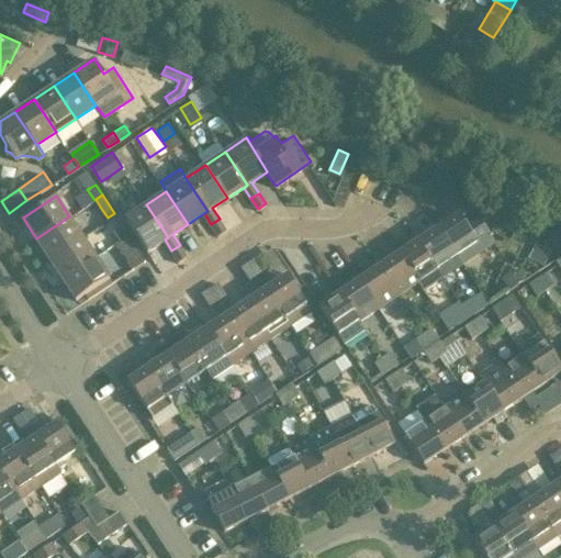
[(94,200),(89,204),(93,211),(100,207),(96,199),(94,200)]
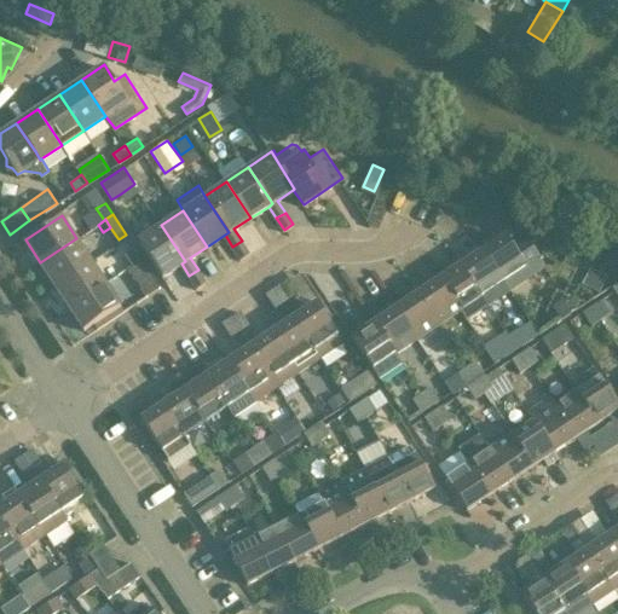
[(185,261),(161,225),(138,239),(162,276),(182,264),(185,261)]
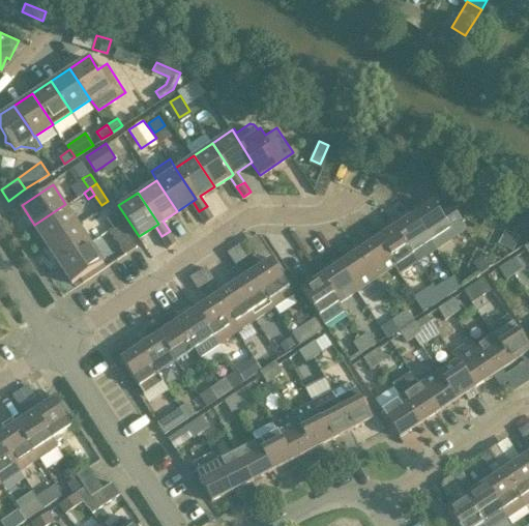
[(468,227),(452,203),(440,210),(433,200),(414,212),(432,240),(437,247),(468,227)]
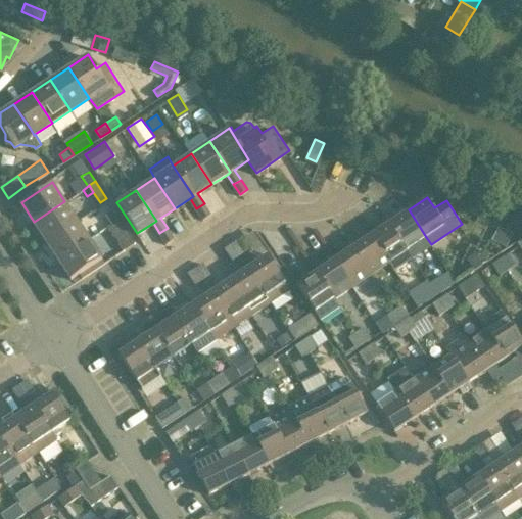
[(46,240),(77,220),(64,201),(34,222),(46,240)]
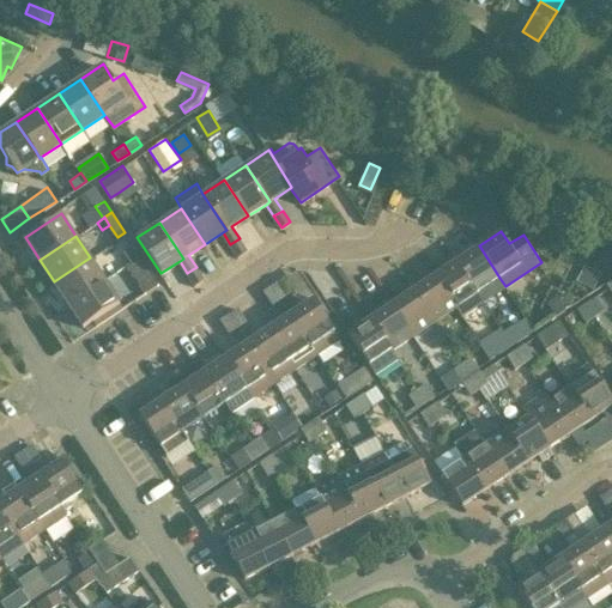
[(240,238),(230,244),(238,256),(247,250),(240,238)]
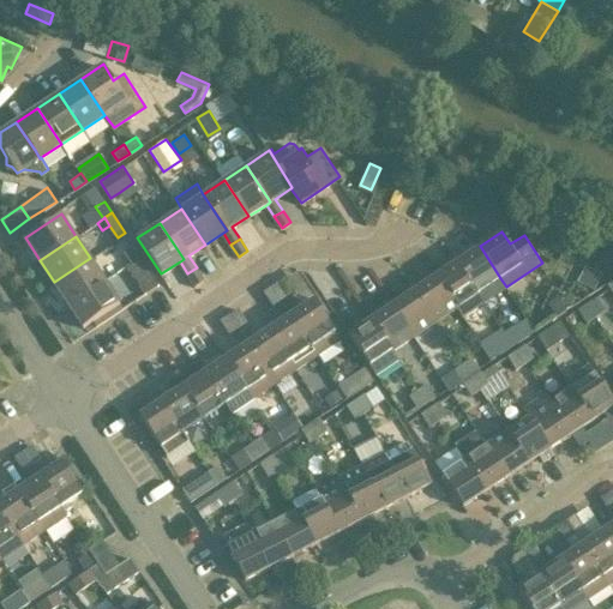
[(132,261),(140,255),(133,243),(124,249),(132,261)]
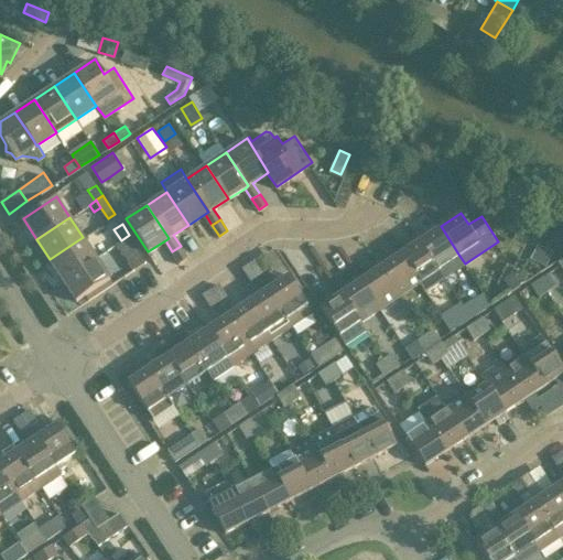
[(441,268),(459,256),(441,226),(421,239),(440,269),(441,268)]
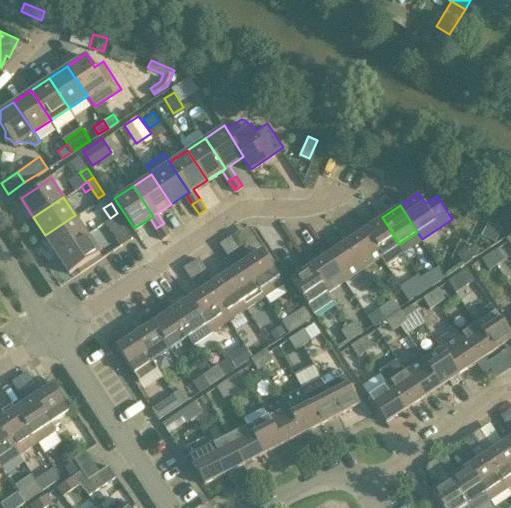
[(117,213),(110,218),(106,221),(120,242),(131,234),(117,213)]
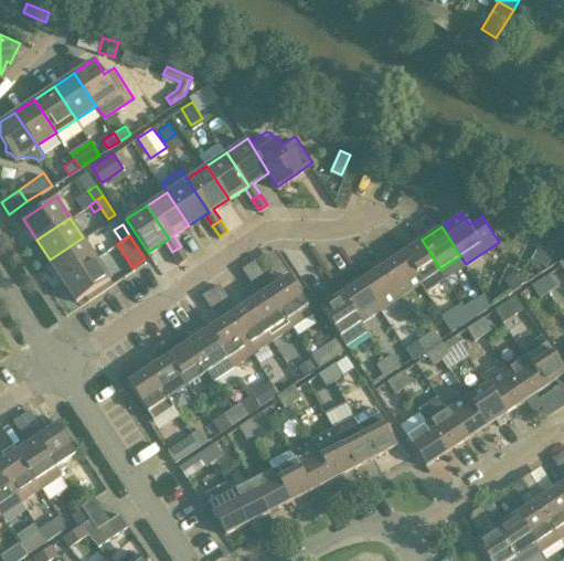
[(63,279),(96,257),(83,237),(50,260),(63,279)]
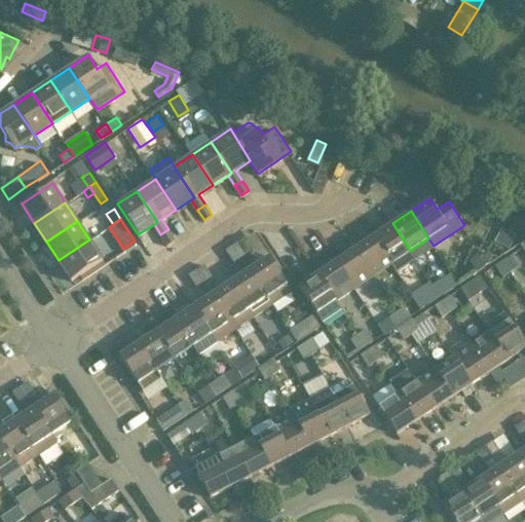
[(397,270),(416,257),(411,250),(410,251),(392,223),(374,235),(391,263),(397,270)]
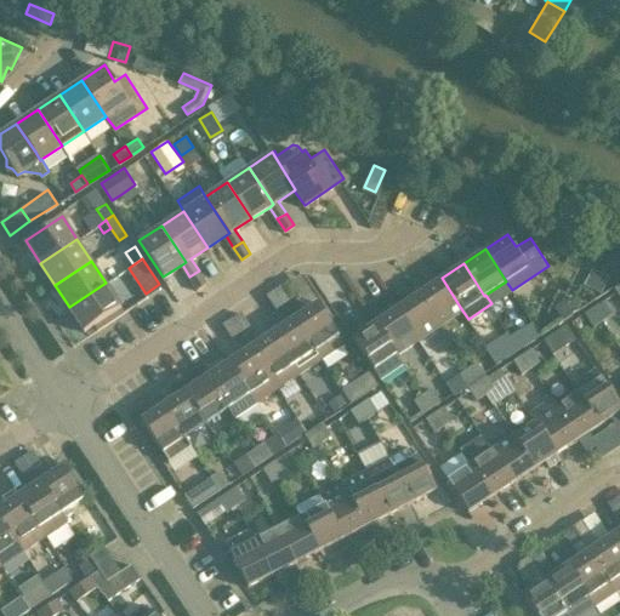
[(590,272),(585,283),(601,290),(608,274),(592,267),(590,272)]
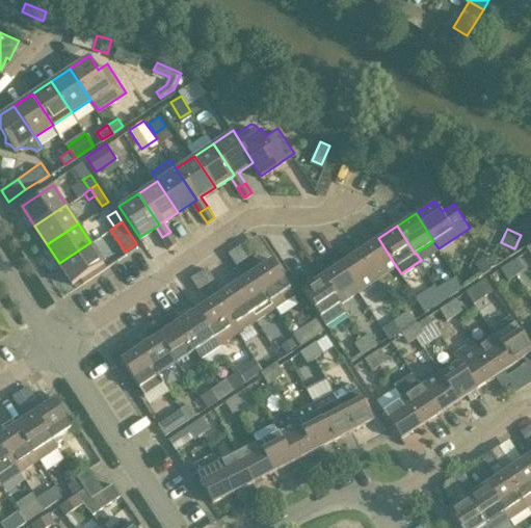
[(170,232),(162,237),(169,247),(177,242),(170,232)]
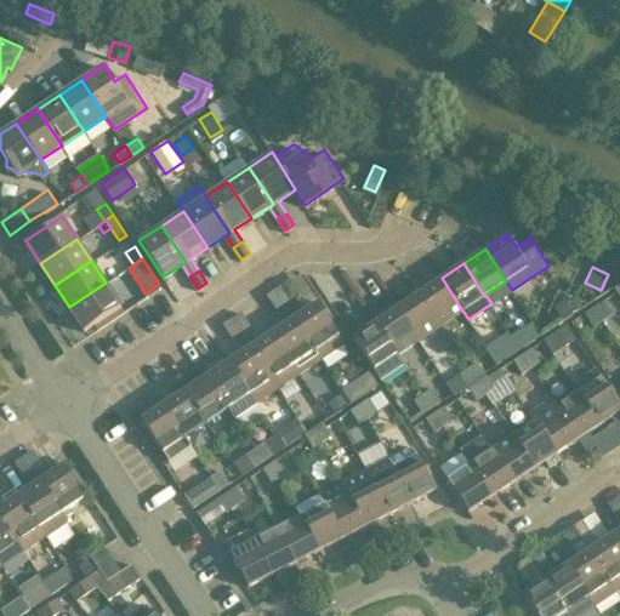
[(462,311),(442,278),(420,292),(441,325),(462,311)]
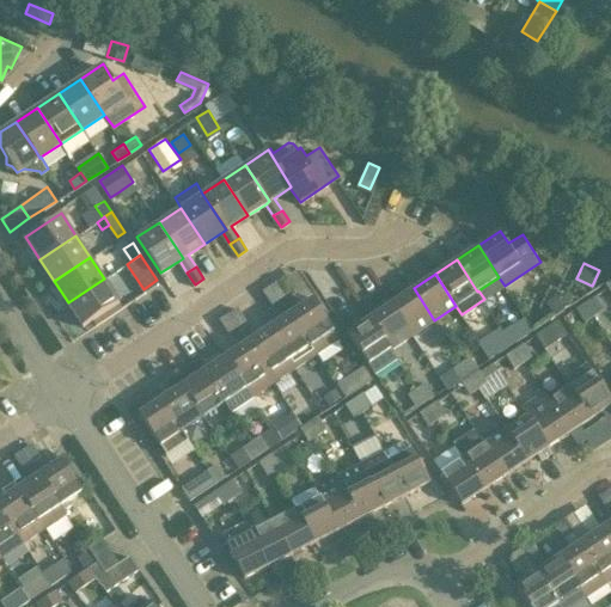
[(272,283),(280,296),(289,290),(281,277),(272,283)]
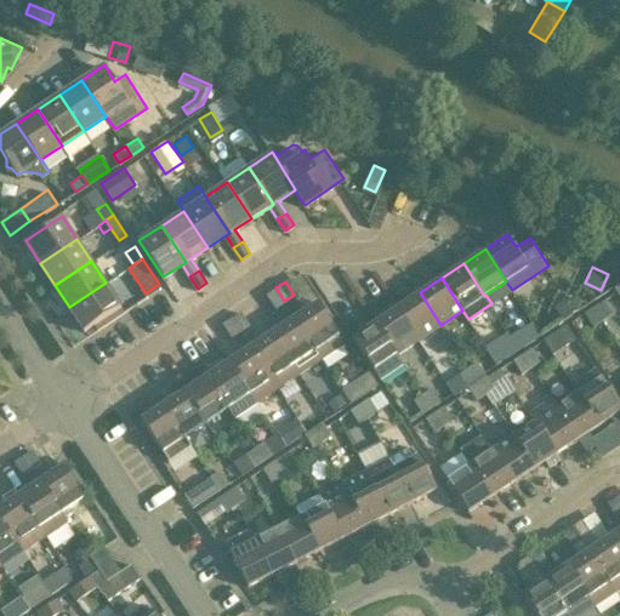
[(106,283),(69,307),(85,330),(121,306),(106,283)]
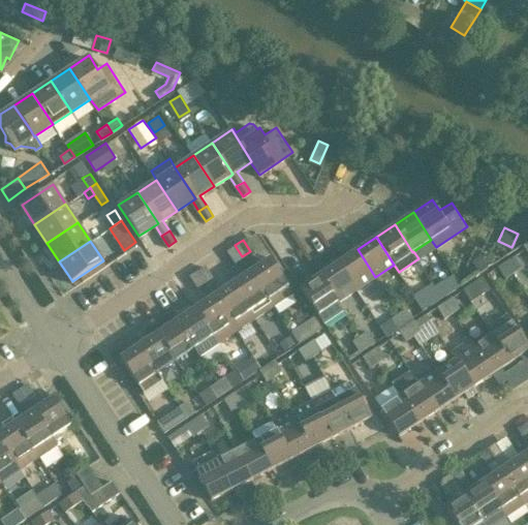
[(242,256),(235,245),(227,250),(235,261),(242,256)]
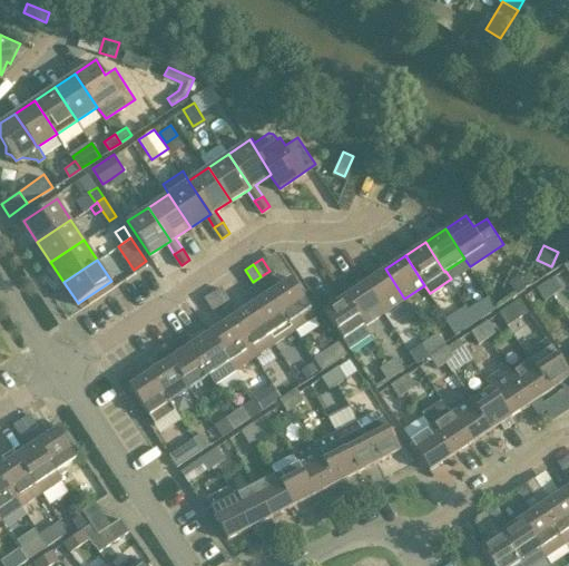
[(365,282),(384,311),(404,299),(385,269),(365,282)]
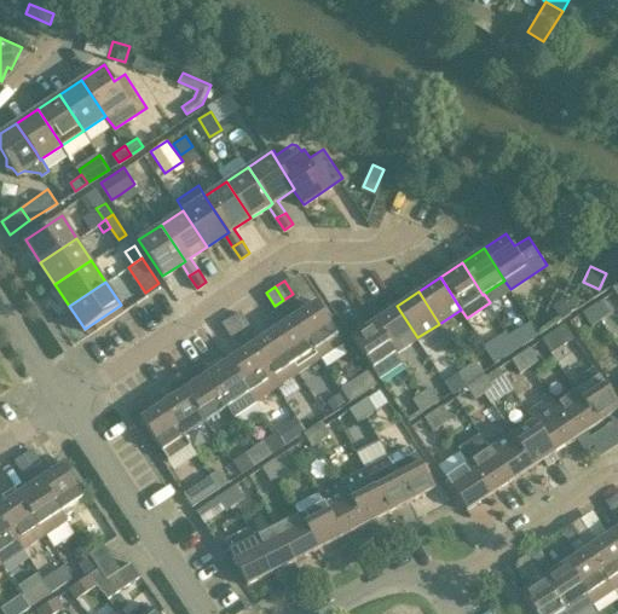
[(561,318),(571,312),(562,299),(553,305),(561,318)]
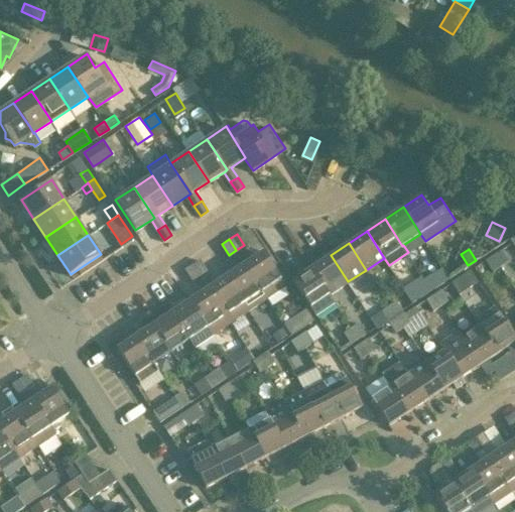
[(493,254),(501,265),(508,260),(501,249),(493,254)]
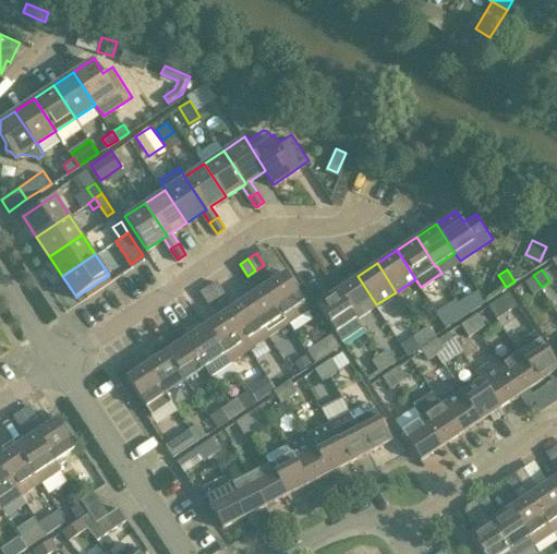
[(265,285),(289,321),(290,320),(285,312),(289,310),(304,300),(286,271),(265,285)]
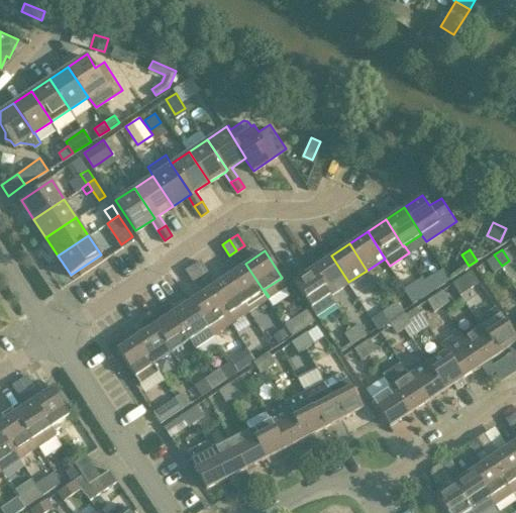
[(502,266),(494,254),(487,260),(494,271),(502,266)]
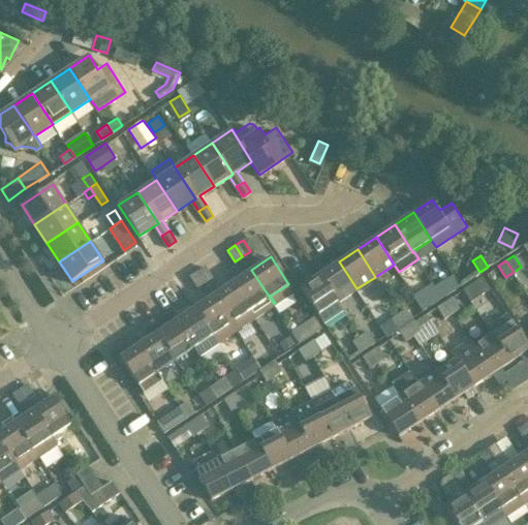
[(356,288),(339,261),(320,274),(338,301),(356,288)]
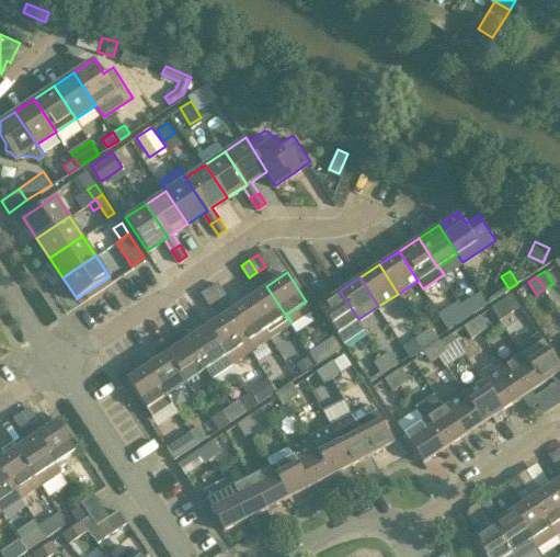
[(209,286),(217,298),(226,293),(218,281),(209,286)]
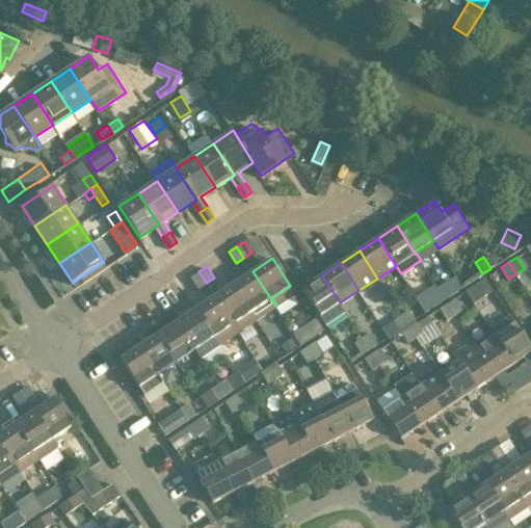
[(206,283),(198,271),(191,276),(198,288),(206,283)]
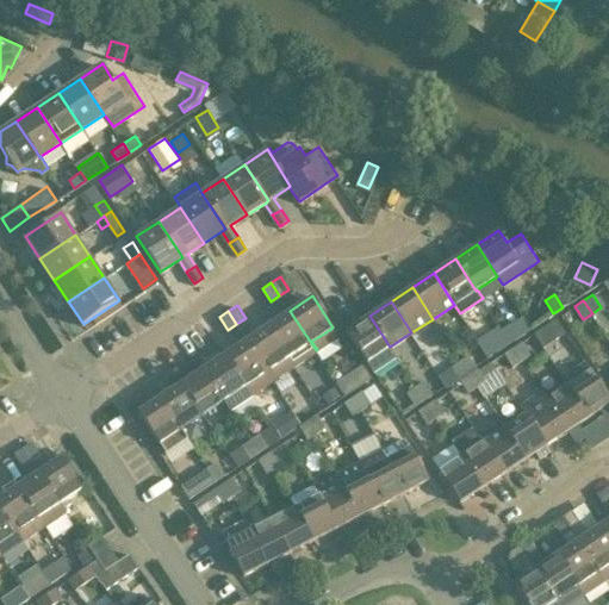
[(268,325),(294,365),(316,350),(290,311),(268,325)]
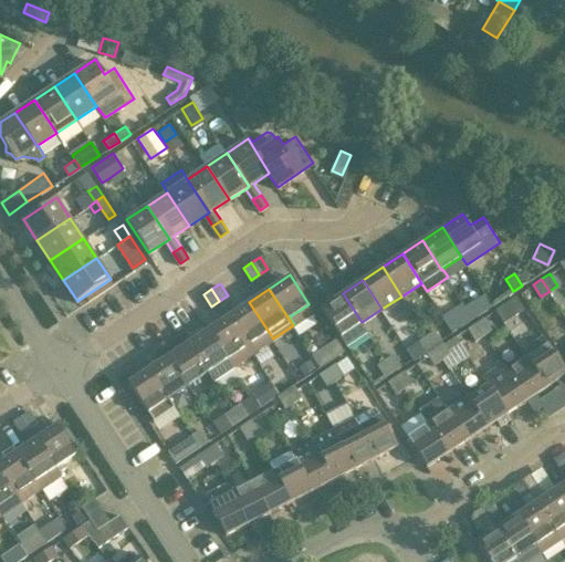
[(485,292),(473,300),(466,305),(473,318),(493,304),(485,292)]
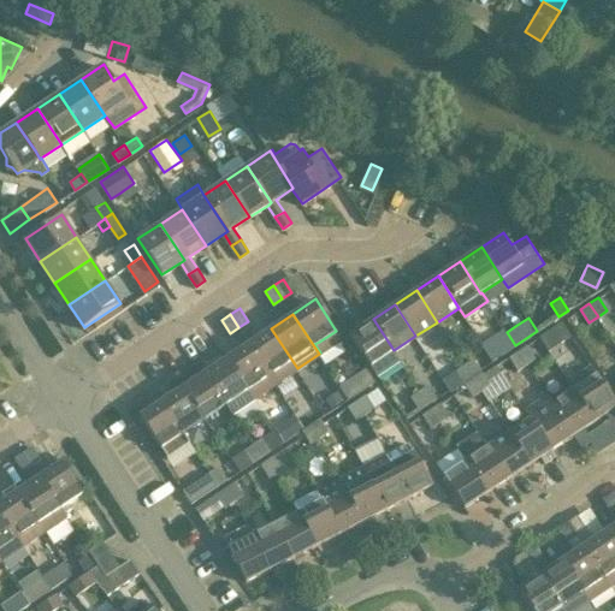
[(400,359),(394,350),(373,319),(350,333),(372,366),(378,374),(400,359)]
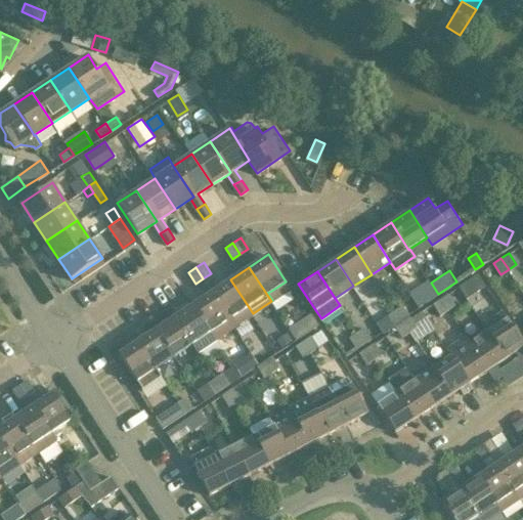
[(477,290),(485,285),(478,273),(470,278),(477,290)]
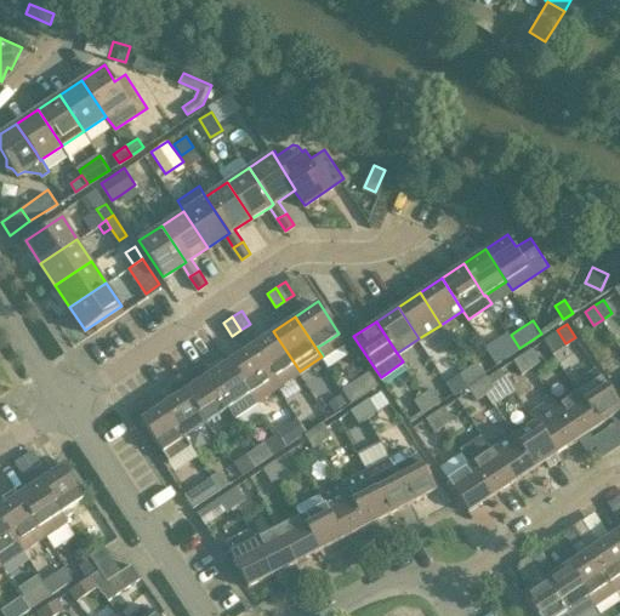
[(251,346),(278,386),(300,371),(273,331),(251,346)]
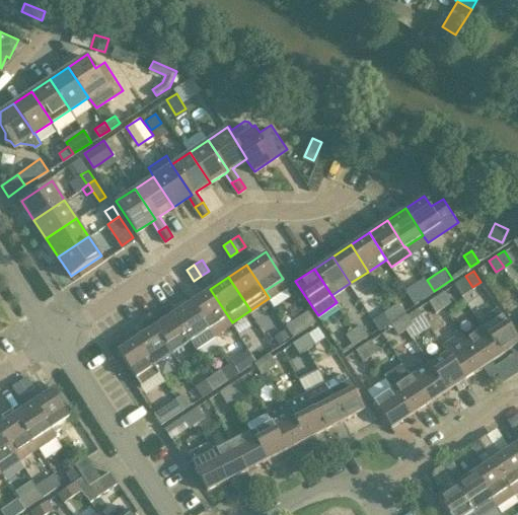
[(407,288),(416,302),(426,296),(434,291),(427,280),(419,285),(417,282),(407,288)]
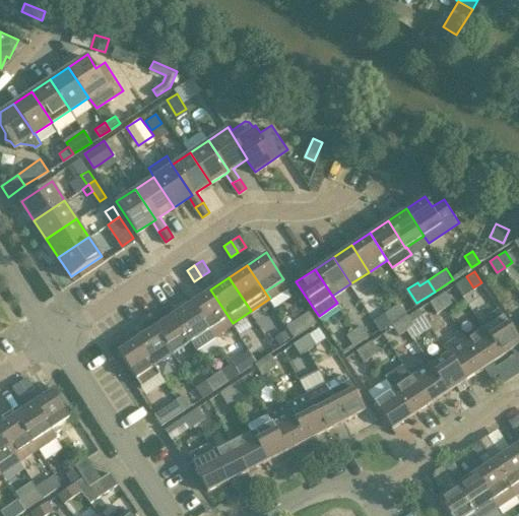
[(233,323),(210,289),(192,302),(214,335),(233,323)]
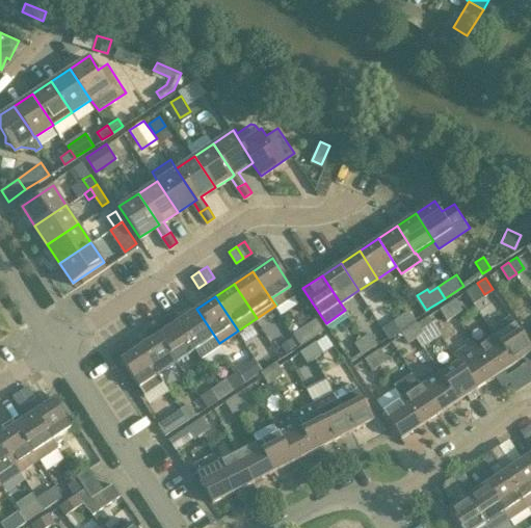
[(448,302),(455,314),(462,309),(455,297),(448,302)]
